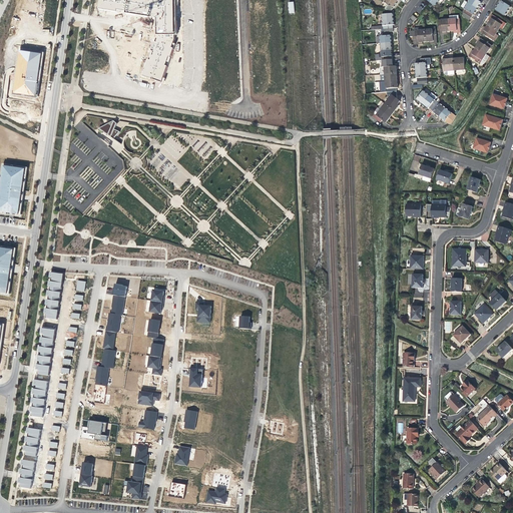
[(50,0),(28,0),(25,25),(46,28),(50,0)]
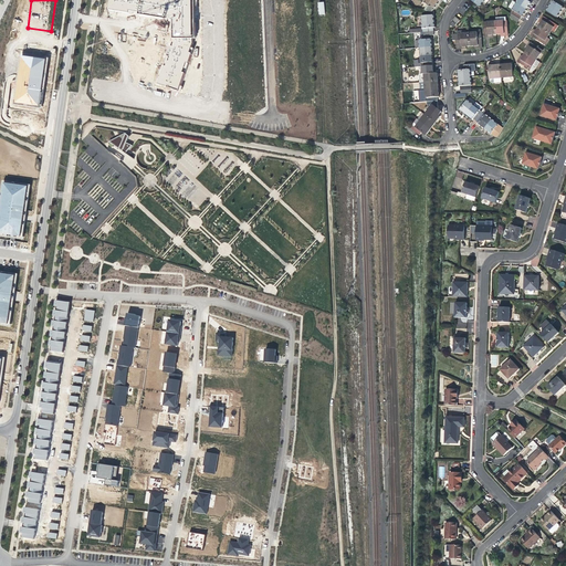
[(111,0),(109,10),(170,20),(176,21),(176,42),(159,85),(178,92),(196,43),(196,38),(195,14),(195,0),(111,0)]
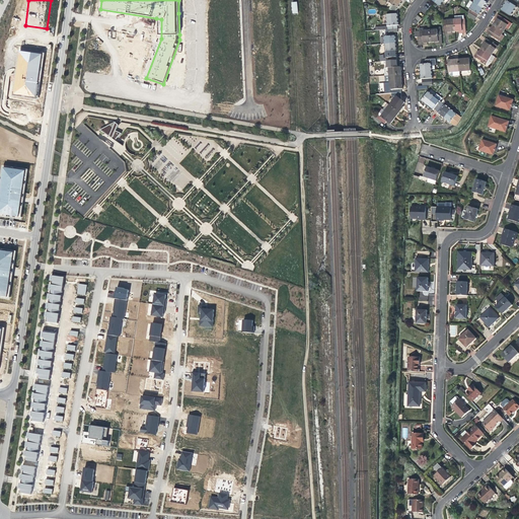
[(388,0),(388,1),(392,4),(397,8),(397,9),(401,4),(404,0),(388,0)]
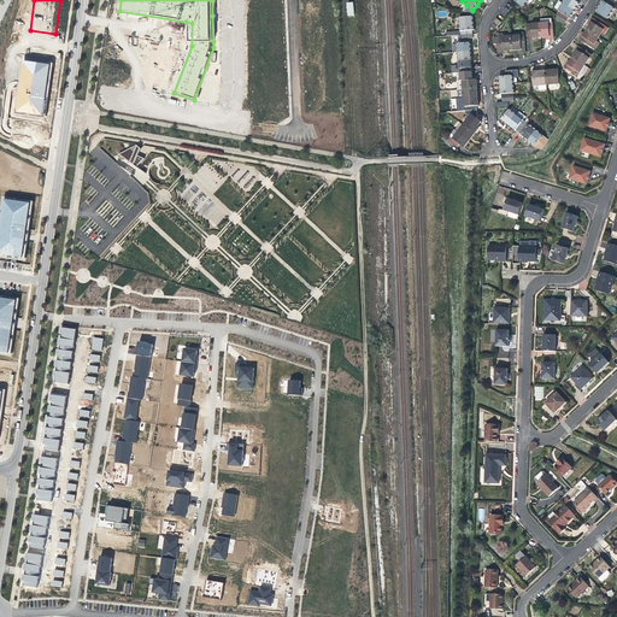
[(579,3),(580,0),(564,0),(563,3),(575,11),(579,6),(580,4),(579,3)]
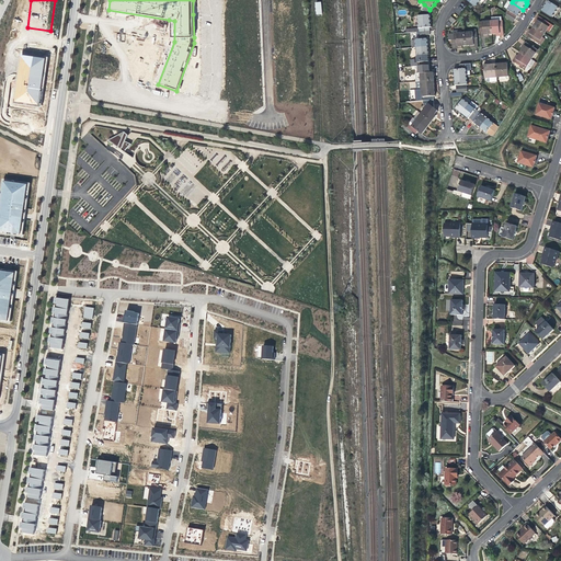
[(541,12),(551,18),(558,7),(549,1),(546,7),(541,12)]
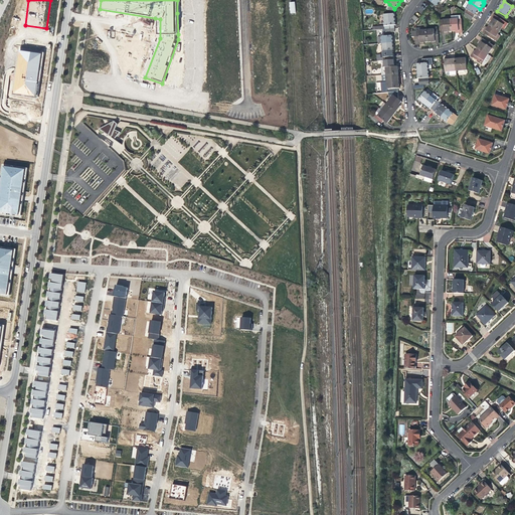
[(465,12),(466,13),(473,17),(475,15),(476,15),(478,12),(480,9),(470,2),(466,9),(467,9),(465,12)]
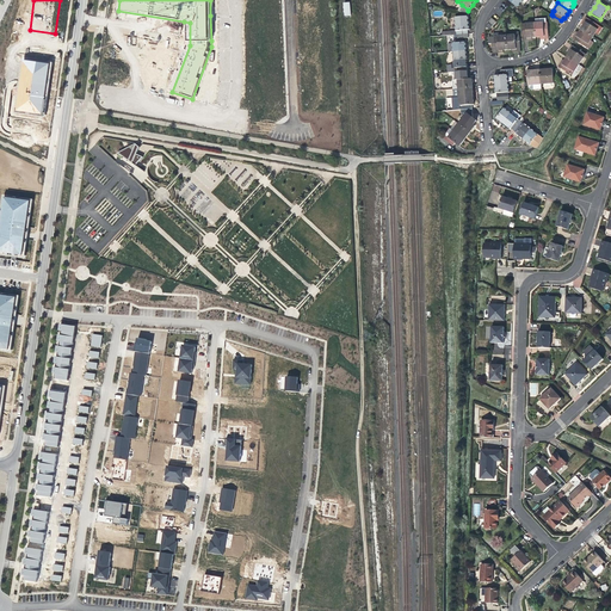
[(456,31),(468,30),(470,30),(469,23),(469,16),(455,17),(455,31),(456,31)]
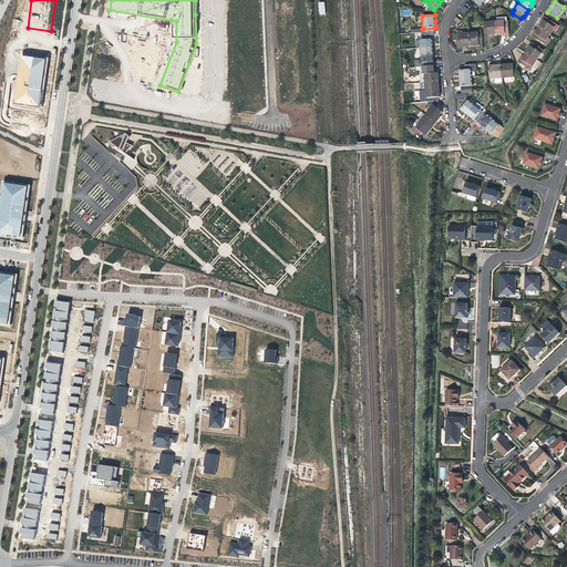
[(553,31),(557,24),(544,16),(542,19),(544,21),(542,23),(539,27),(550,34),(553,31)]
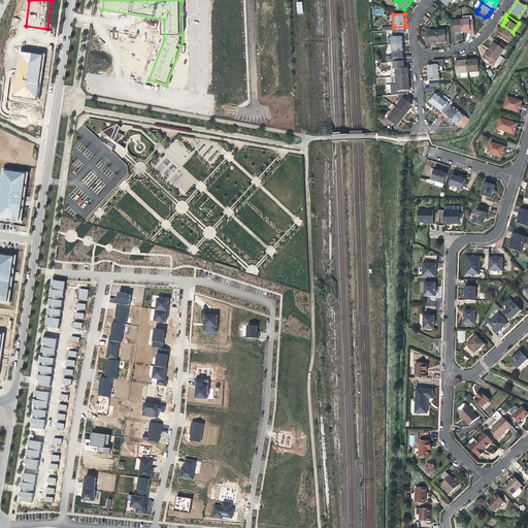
[(473,19),(462,20),(463,32),(466,32),(470,32),(471,34),(474,34),(473,19)]
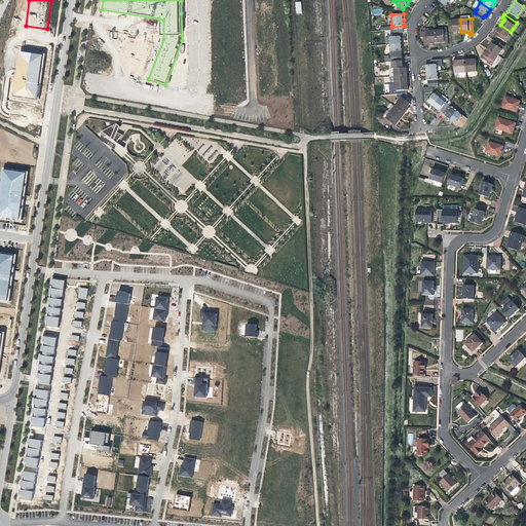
[(451,36),(454,35),(454,33),(457,33),(461,32),(460,20),(450,21),(451,36)]
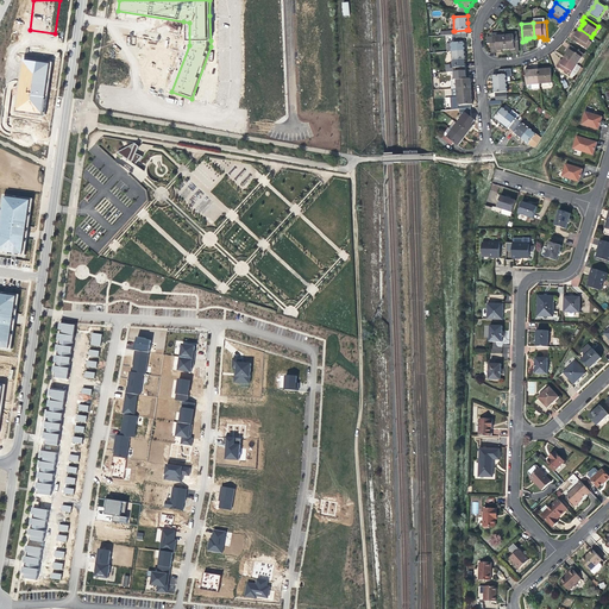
[(570,38),(584,48),(589,41),(591,37),(579,29),(577,33),(575,37),(572,35),(570,38)]
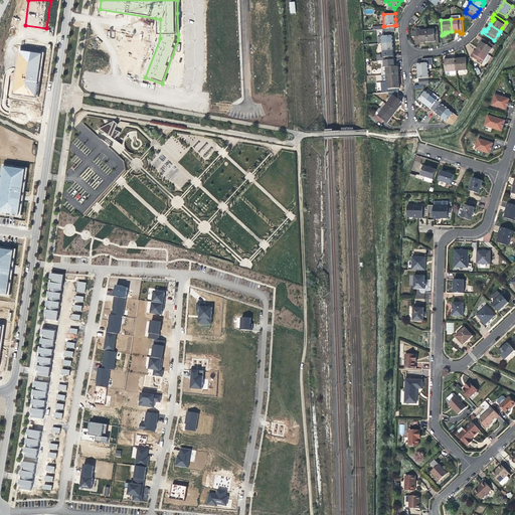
[(436,41),(436,43),(439,43),(438,29),(431,30),(427,30),(428,42),(432,41),(436,41)]
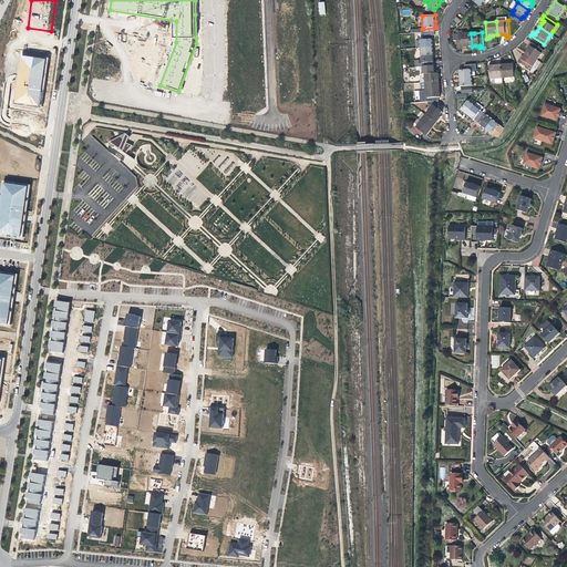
[(457,50),(463,50),(463,47),(466,47),(472,47),(471,33),(465,33),(459,34),(456,34),(457,50)]
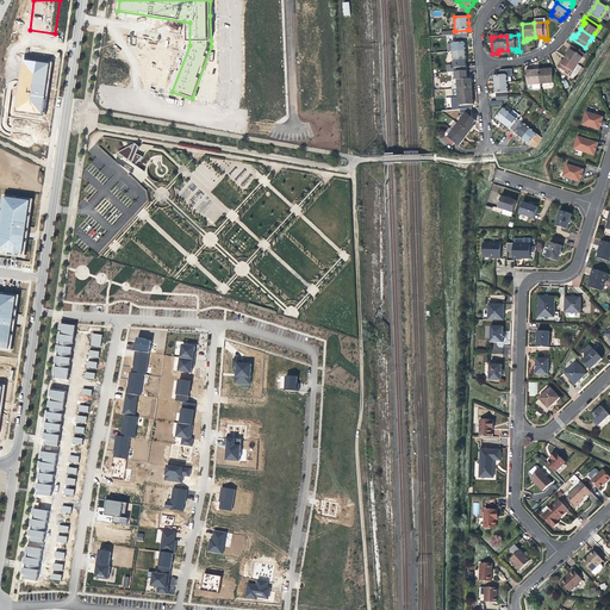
[(464,43),(452,43),(452,53),(465,51),(465,48),(464,43)]
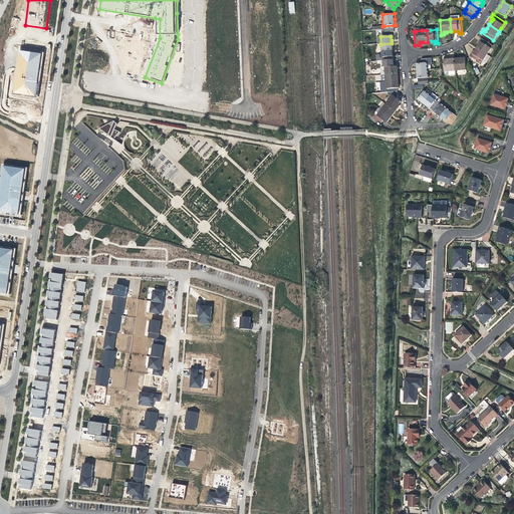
[(481,38),(479,41),(481,42),(479,45),(477,48),(487,54),(493,45),(481,38)]
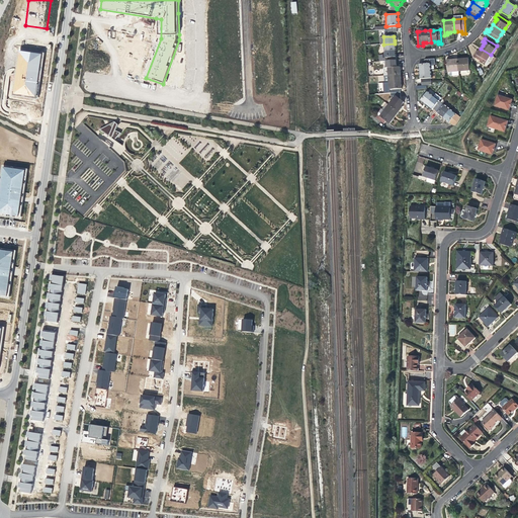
[(384,55),(396,55),(396,50),(395,44),(383,45),(384,55)]
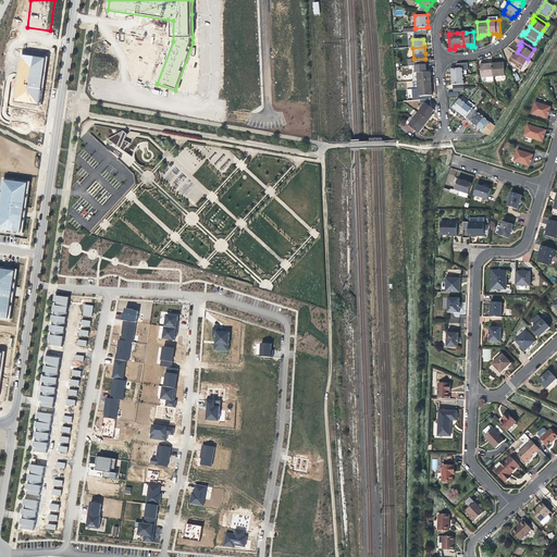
[(522,69),(528,59),(517,52),(515,56),(512,59),(510,58),(509,60),(522,69)]
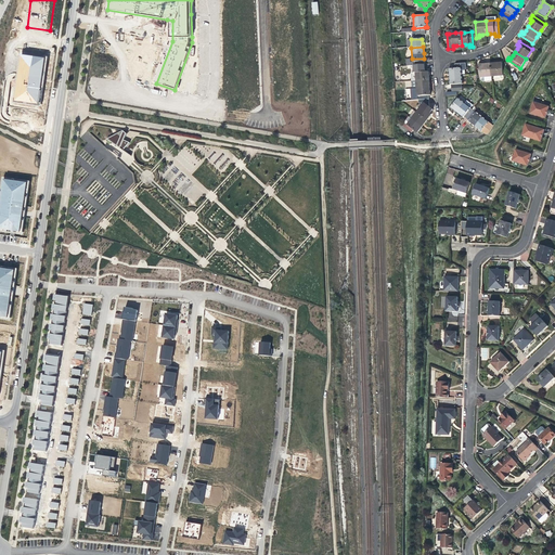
[(40,106),(48,56),(20,53),(13,102),(40,106)]
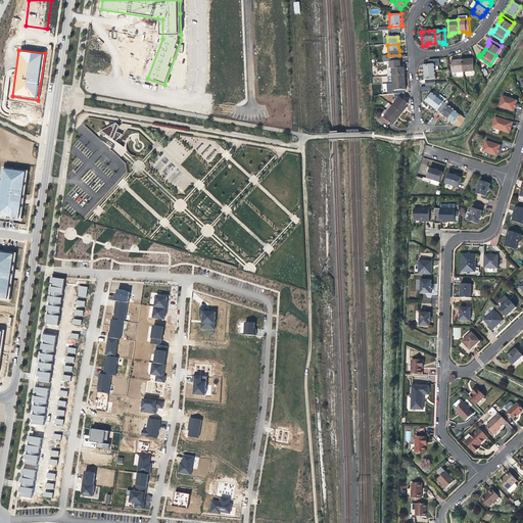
[(473,57),(470,57),(470,59),(467,60),(463,60),(464,73),(474,72),(473,57)]
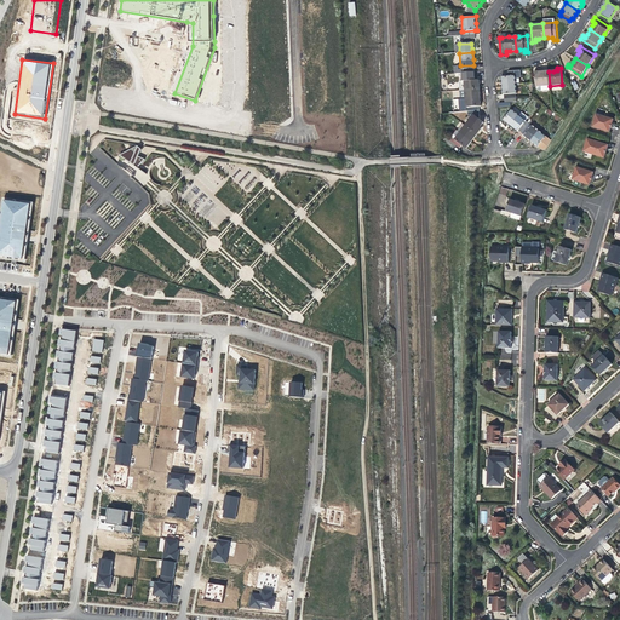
[(537,87),(550,86),(549,72),(544,72),(539,72),(539,69),(535,69),(537,87)]
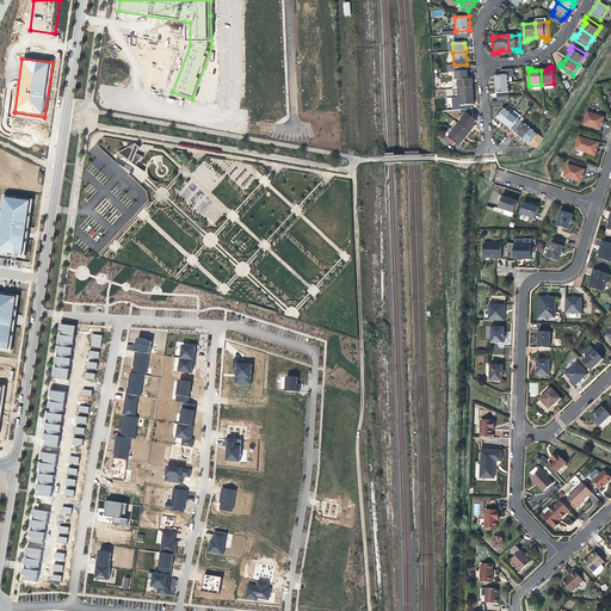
[(497,93),(497,98),(508,97),(508,84),(495,85),(495,91),(495,93),(497,93)]
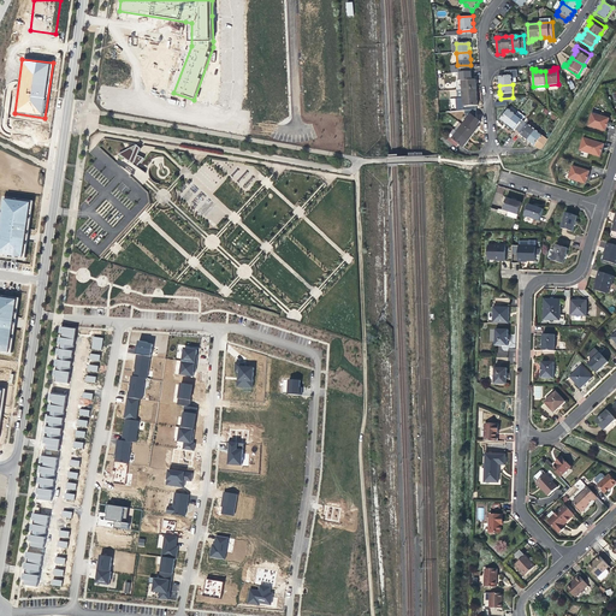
[(462,89),(463,98),(478,98),(478,93),(477,88),(462,89)]
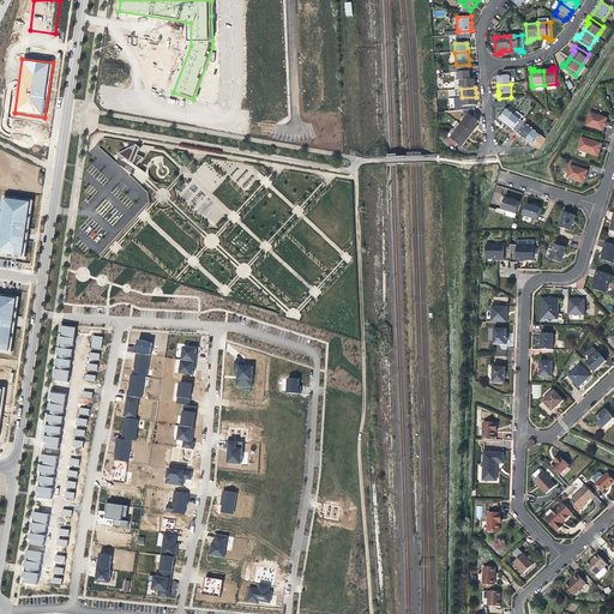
[(462,107),(463,107),(474,106),(476,106),(476,101),(476,97),(462,97),(462,107)]
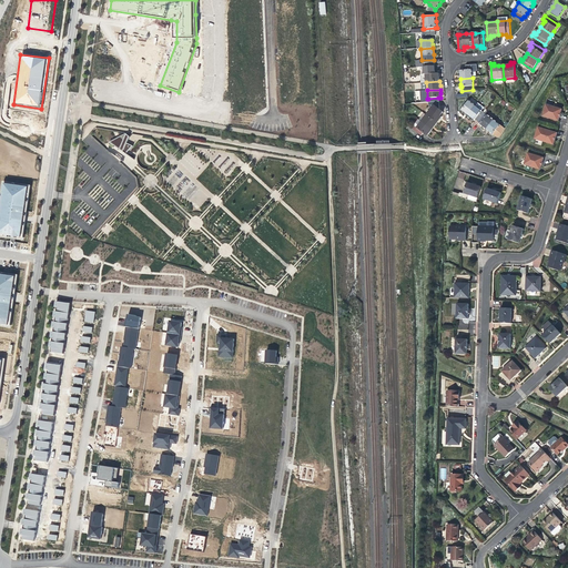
[(465,113),(467,115),(475,105),(468,101),(462,111),(465,113)]
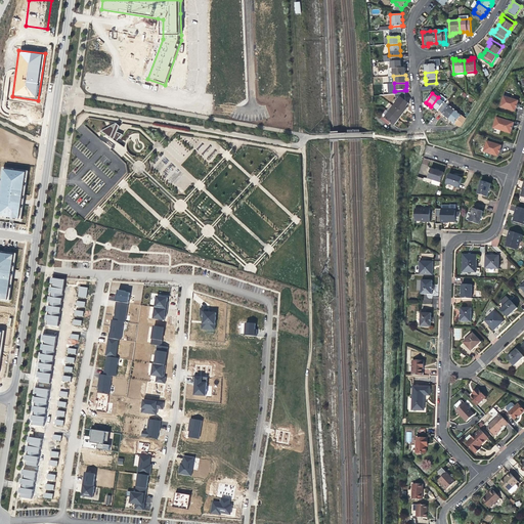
[(517,104),(518,99),(504,95),(500,105),(515,110),(517,104)]
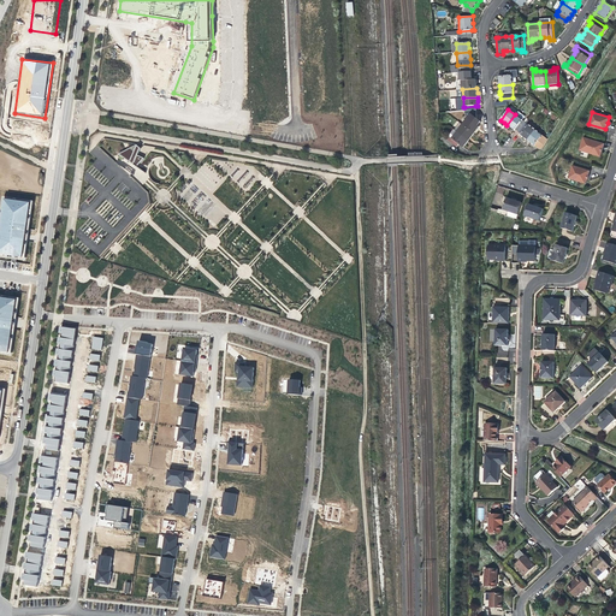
[(480,122),(478,119),(471,114),(463,125),(474,134),(479,128),(477,125),(478,124),(480,122)]
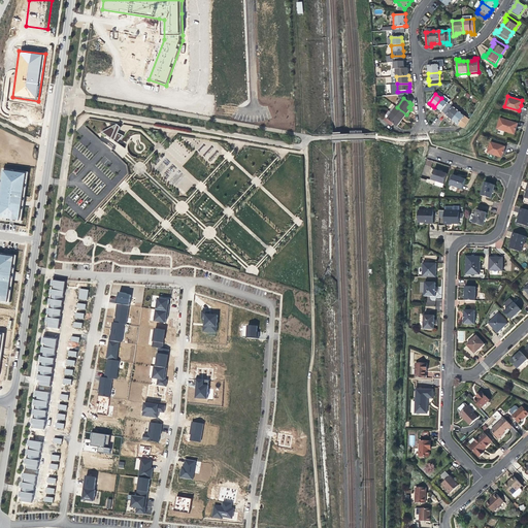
[(441,111),(448,103),(441,98),(434,107),(438,110),(440,112),(441,111)]
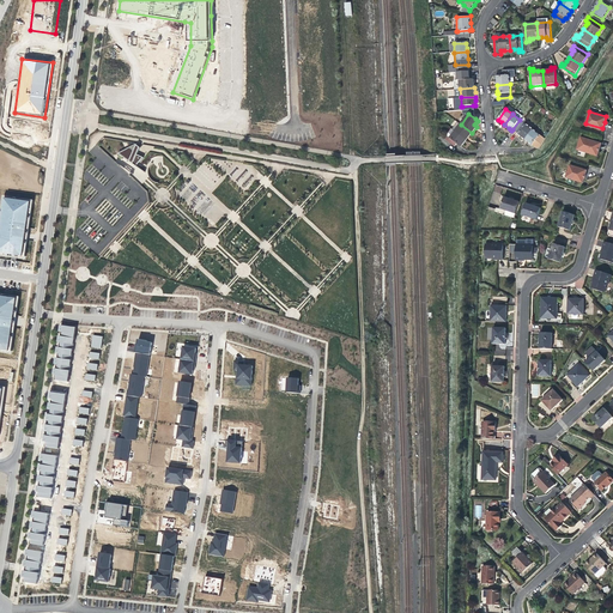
[(520,120),(513,129),(516,132),(523,122),(520,120)]
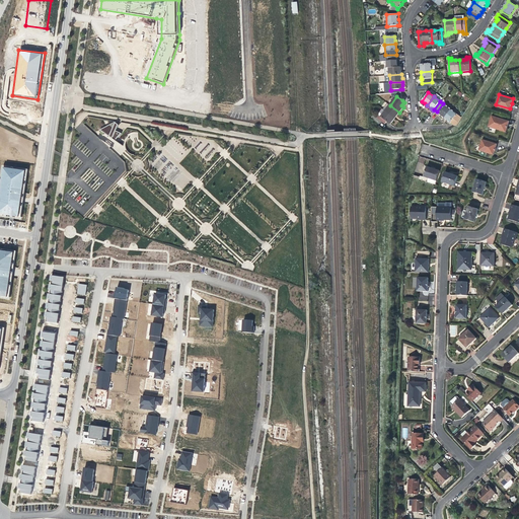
[(397,116),(399,113),(390,105),(387,103),(383,109),(385,110),(395,119),(397,116)]
